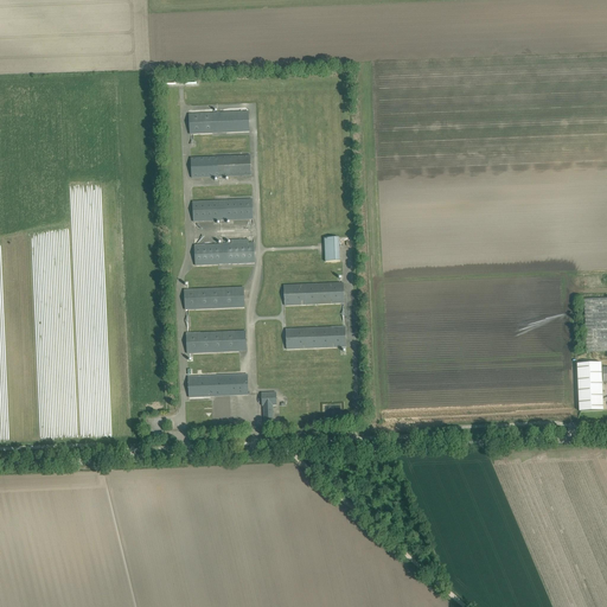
[(249,112),(189,114),(190,134),(250,132),(249,112)]
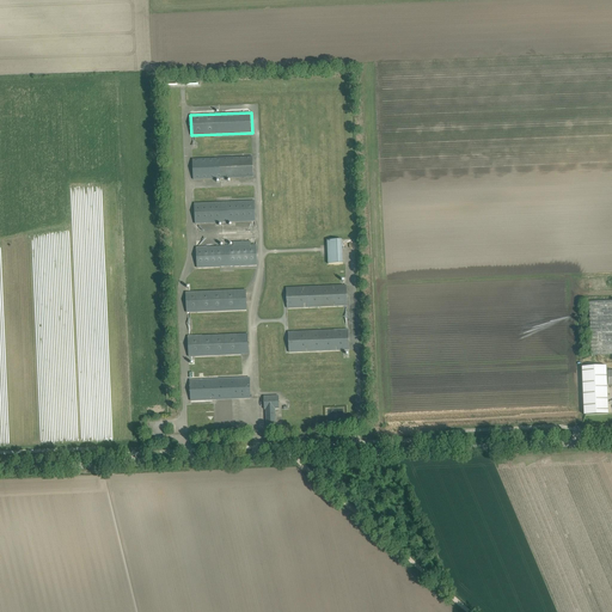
[(194,181),(252,178),(252,158),(193,160),(194,181)]
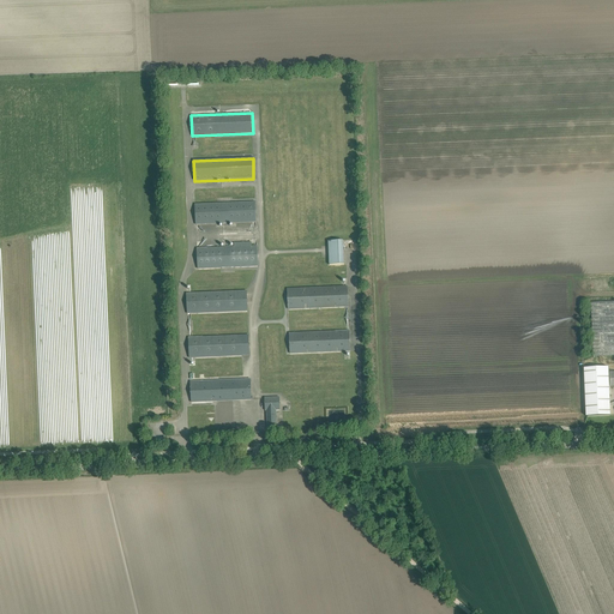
[(196,226),(256,223),(254,203),(196,205),(196,226)]
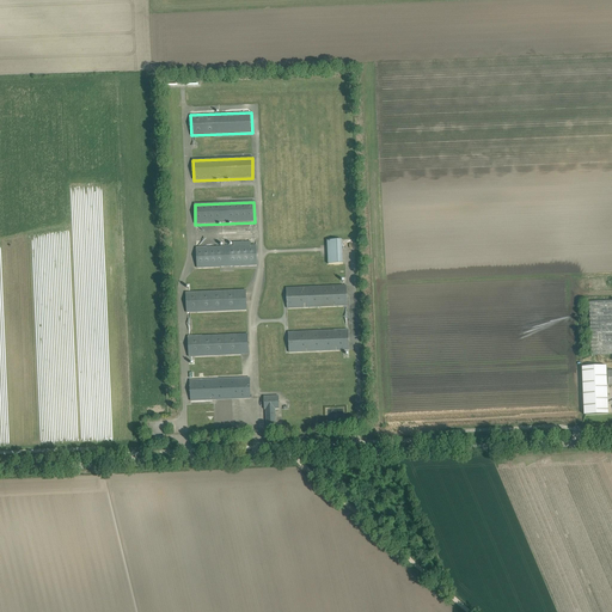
[(343,264),(342,240),(328,240),(329,264),(343,264)]
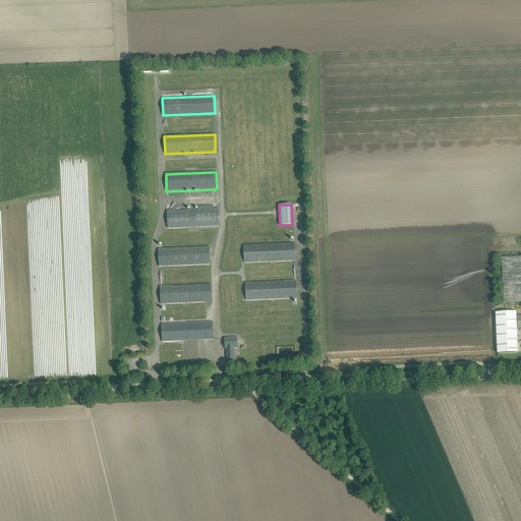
[(198,206),(198,210),(167,212),(168,229),(219,226),(218,209),(214,210),(213,206),(198,206)]
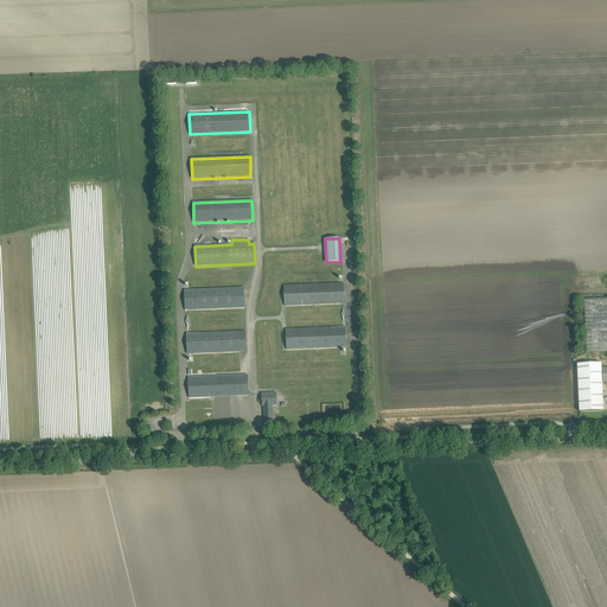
[(344,282),(283,285),(285,306),(344,304),(344,282)]
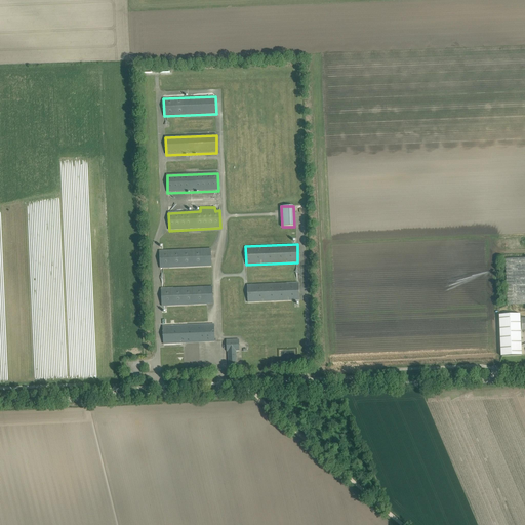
[(161,269),(211,267),(211,249),(160,251),(161,269)]
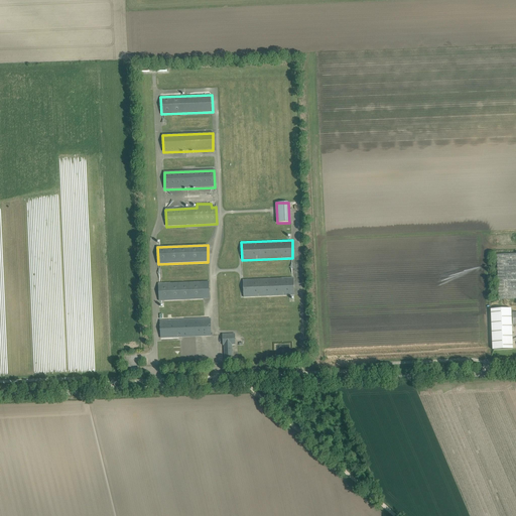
[(515,253),(497,255),(499,299),(515,298),(515,253)]
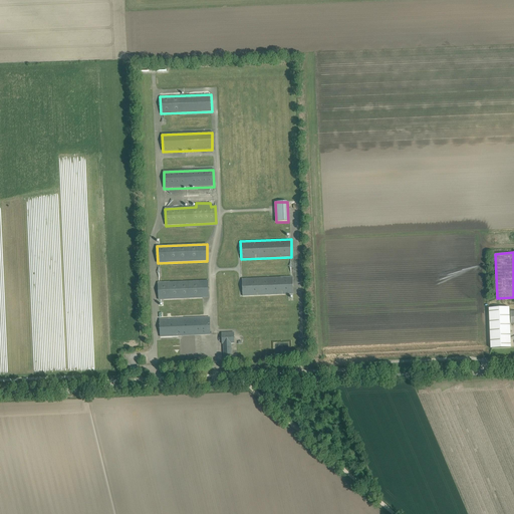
[(293,293),(292,276),(242,279),(243,296),(293,293)]
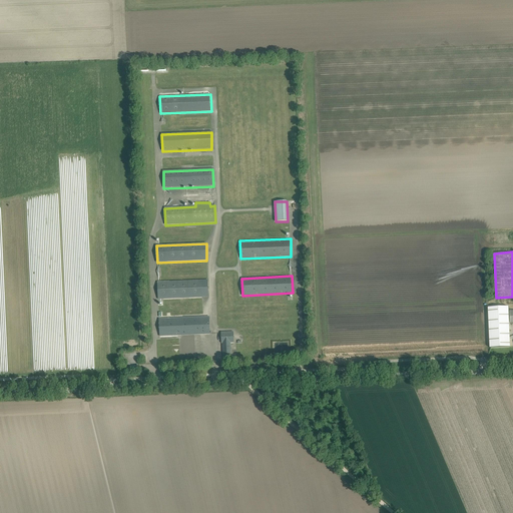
[(158,300),(208,298),(207,281),(157,283),(158,300)]
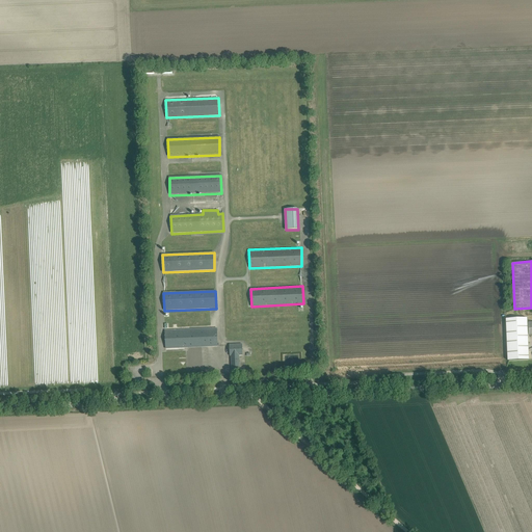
[(507,361),(529,360),(527,318),(506,319),(507,361)]
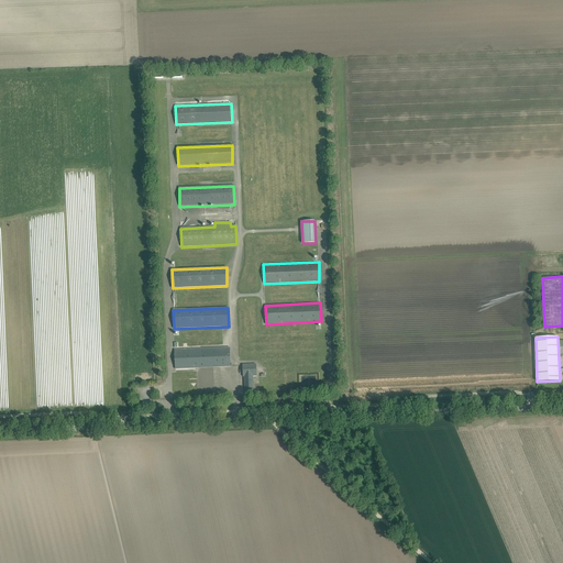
[(176,371),(231,368),(230,349),(175,352),(176,371)]
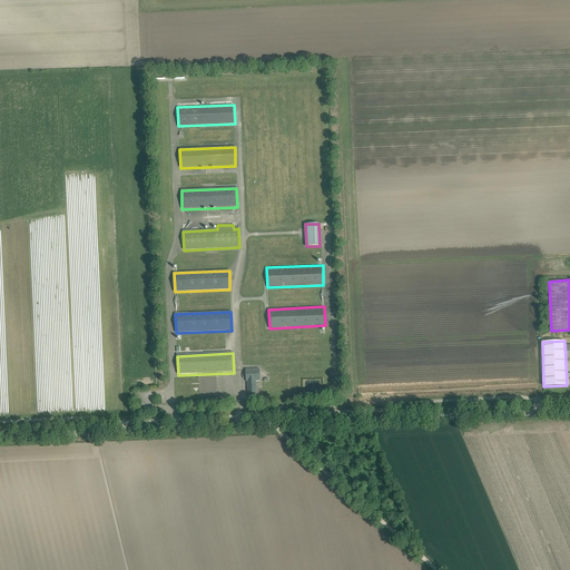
[(257,397),(257,395),(256,381),(259,381),(259,369),(246,369),(246,381),(247,381),(248,397),(257,397)]
